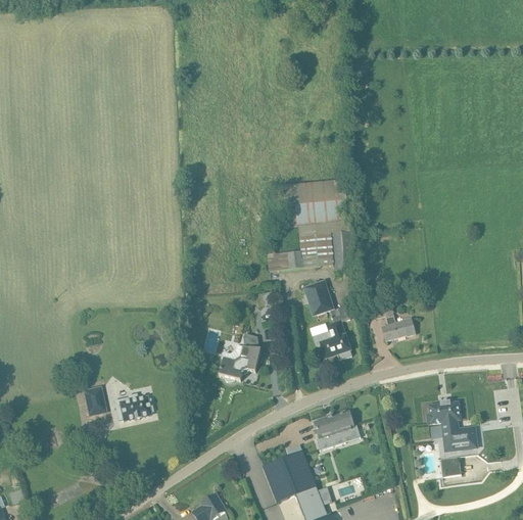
[(269,271),(303,268),(334,265),(334,269),(355,267),(352,230),(350,230),(345,179),(284,184),(287,226),(298,225),(300,250),(276,252),(275,251),(267,251),(269,271)]
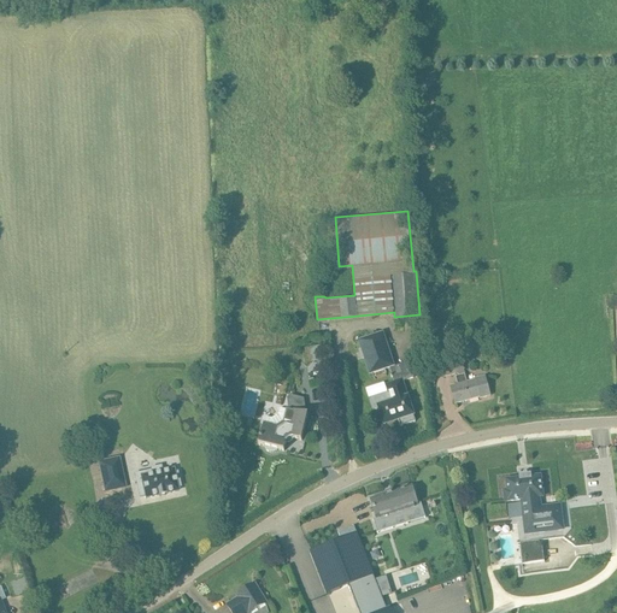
[(428,289),(440,288),(439,277),(441,277),(441,271),(427,272),(428,289)]
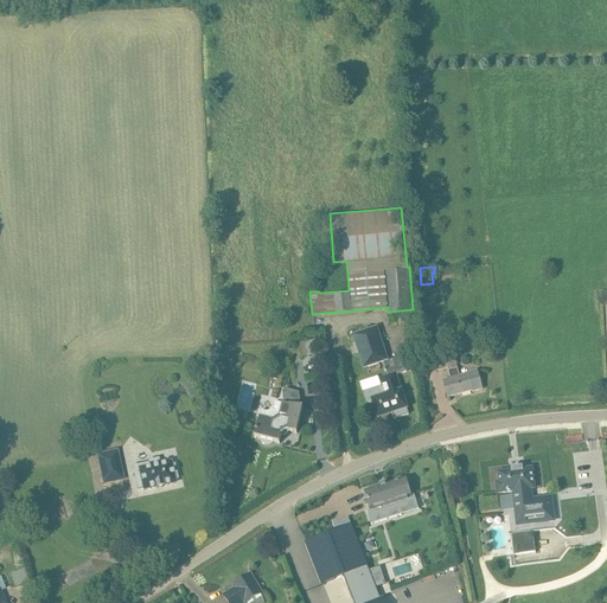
[(407,404),(401,387),(396,373),(414,367),(408,351),(389,358),(377,324),(352,332),(356,341),(352,341),(356,351),(358,351),(363,366),(383,359),(388,372),(379,376),(382,383),(363,390),(368,401),(374,399),(377,412),(391,408),(394,416),(408,411),(407,405),(407,404)]
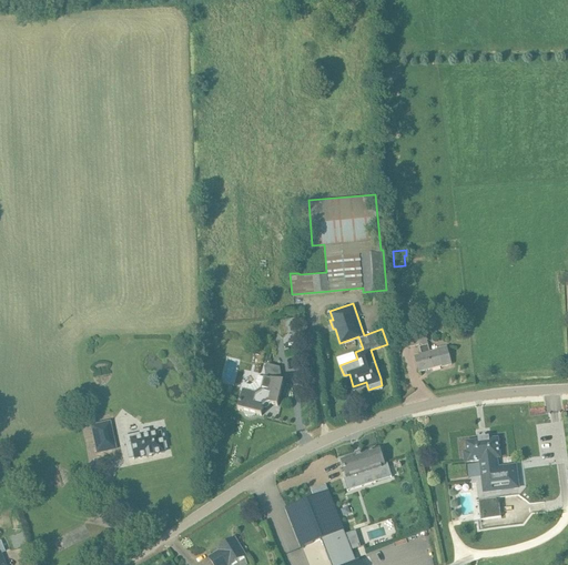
[(297,330),(296,316),(282,318),(283,331),(297,330)]
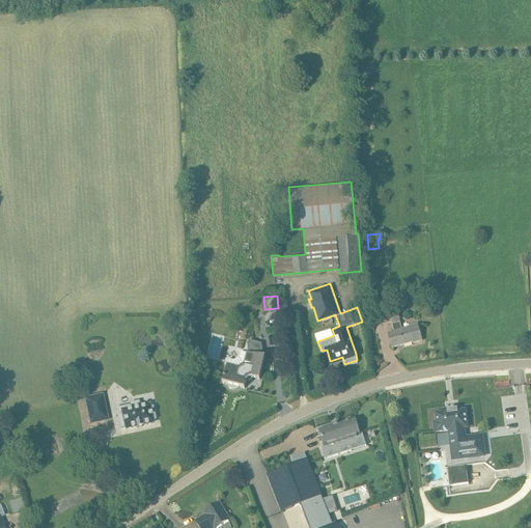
[(409,325),(401,327),(395,301),(376,305),(382,323),(392,320),(392,322),(394,329),(388,330),(392,345),(413,340),(422,338),(417,322),(409,324),(409,325)]
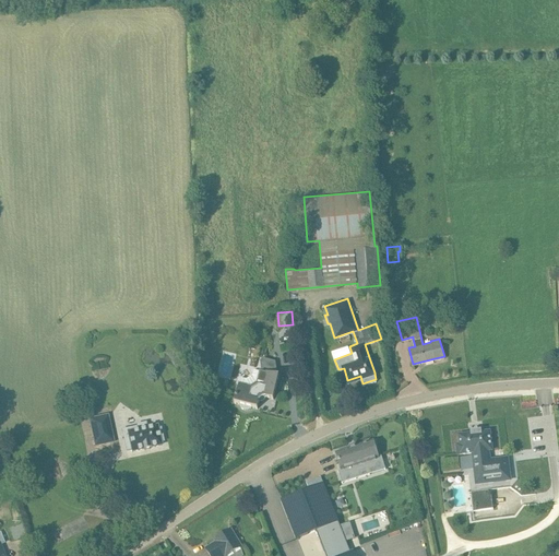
[(233,399),(235,400),(238,400),(239,403),(240,405),(242,406),(246,407),(249,407),(252,406),(253,404),(257,405),(259,398),(260,397),(262,394),(265,393),(266,394),(272,395),(278,375),(276,374),(275,359),(266,357),(265,357),(264,357),(263,356),(260,358),(260,362),(260,363),(261,369),(259,369),(257,380),(249,385),(238,381),(233,399)]
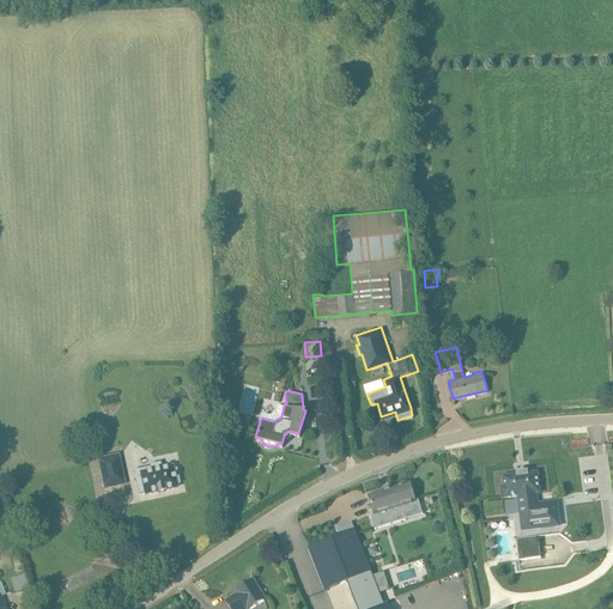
[(119,451),(96,456),(103,487),(126,482),(119,451)]
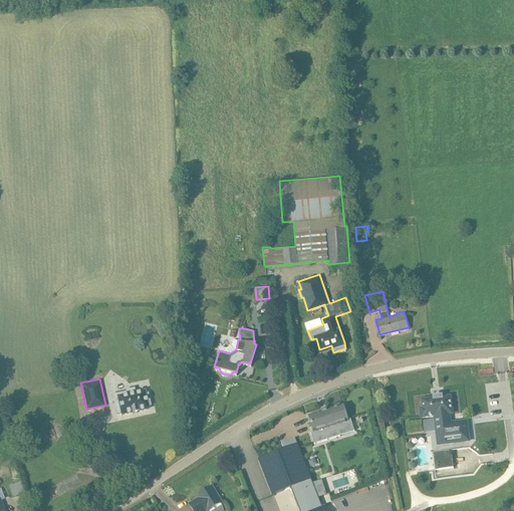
[(136,390),(135,386),(124,388),(125,390),(111,393),(115,411),(120,410),(121,412),(148,406),(148,403),(150,403),(148,391),(145,391),(144,388),(136,390)]
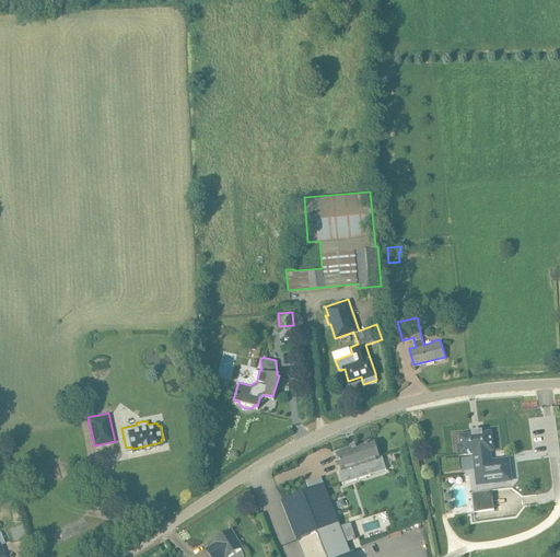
[(481,431),(481,429),(473,430),(473,432),(461,433),(462,443),(459,443),(458,444),(458,451),(461,452),(474,451),(477,483),(511,478),(509,456),(491,459),(489,449),(492,449),(490,430),(481,431)]
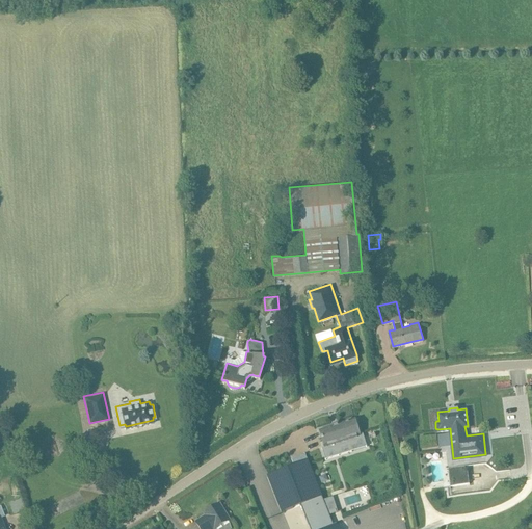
[(355,417),(320,428),(325,445),(339,441),(347,438),(351,449),(352,449),(364,445),(367,444),(363,431),(360,432),(355,417)]
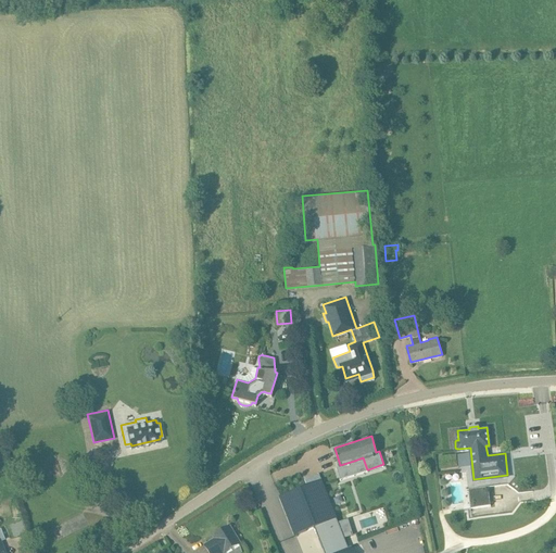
[(307,484),(279,495),(294,533),(314,525),(337,516),(323,478),(319,472),(305,478),(307,484)]
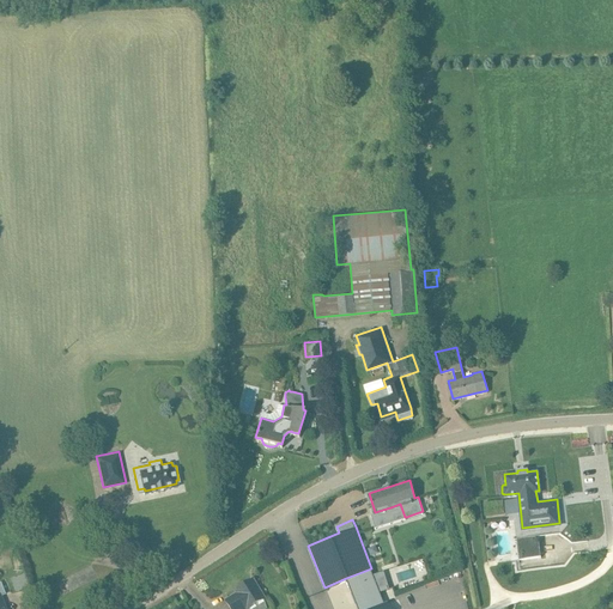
[(499,556),(516,556),(516,530),(508,530),(509,540),(499,540),(499,556)]
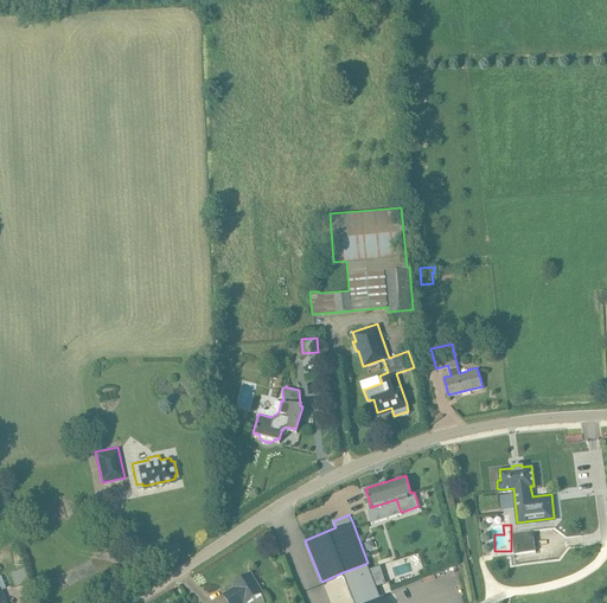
[(513,551),(536,549),(534,528),(511,531),(513,551)]
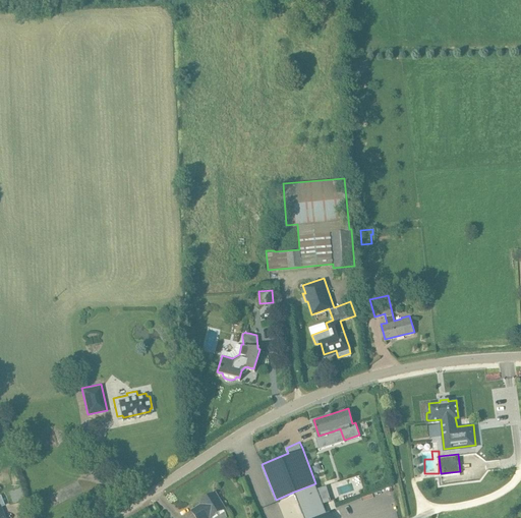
[(303,517),(332,517),(329,511),(326,512),(315,483),(294,492),(303,517)]
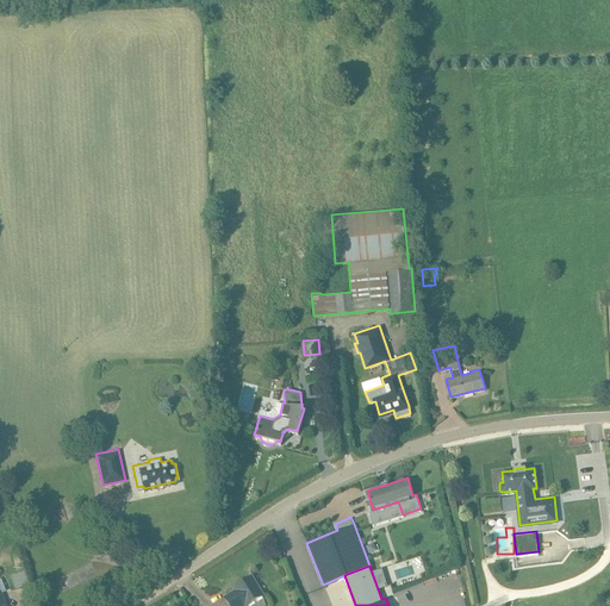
[(235,589),(225,595),(231,605),(240,605),(246,603),(262,593),(263,593),(253,575),(234,587),(235,589)]
